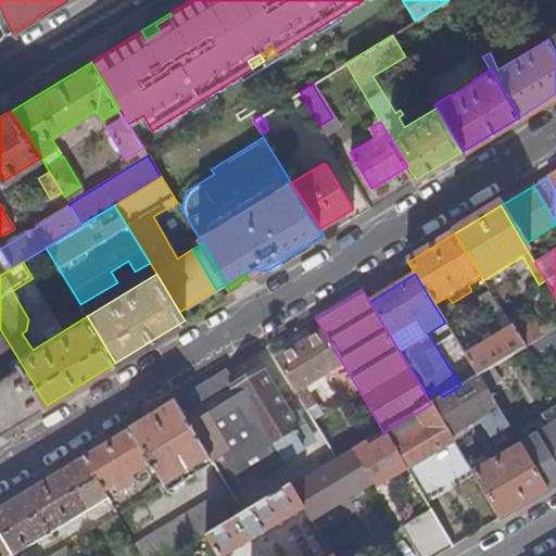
[(502,312),(490,292),(478,300),(490,319),(502,312)]
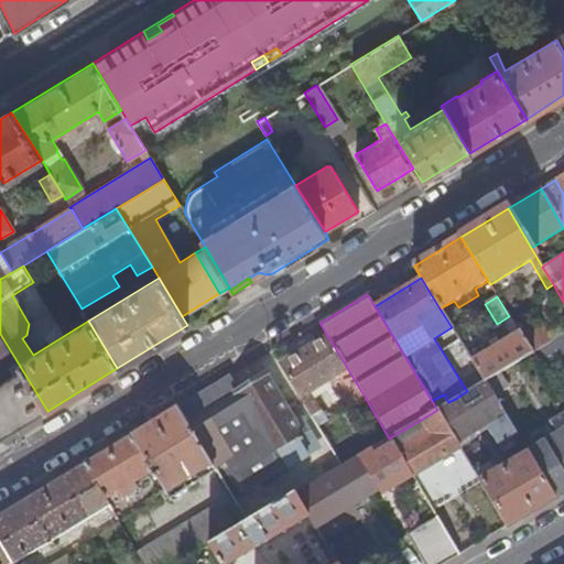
[(521,325),(532,349),(550,340),(539,316),(521,325)]
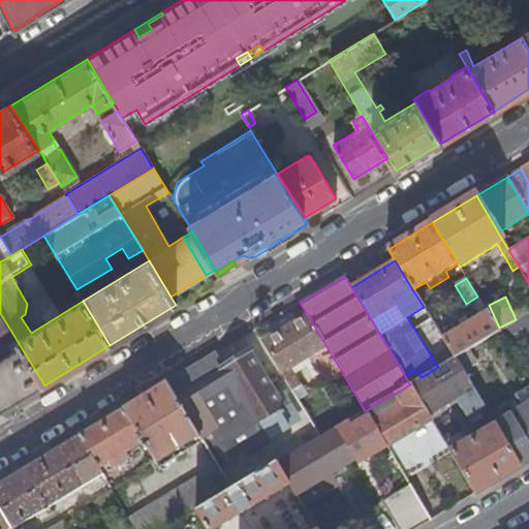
[(472,346),(498,331),(486,310),(441,337),(454,358),(472,346)]
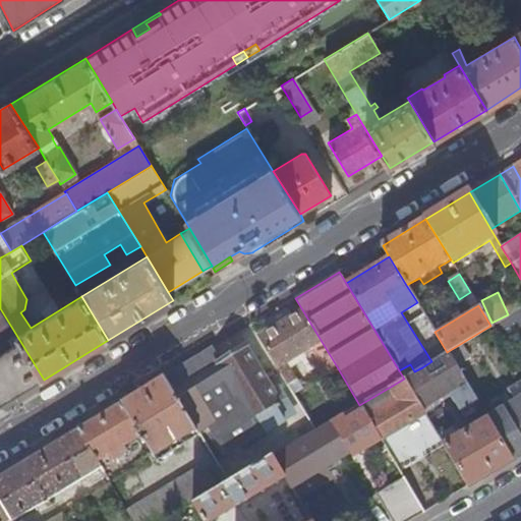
[(520,306),(490,326),(500,340),(520,326),(520,306)]
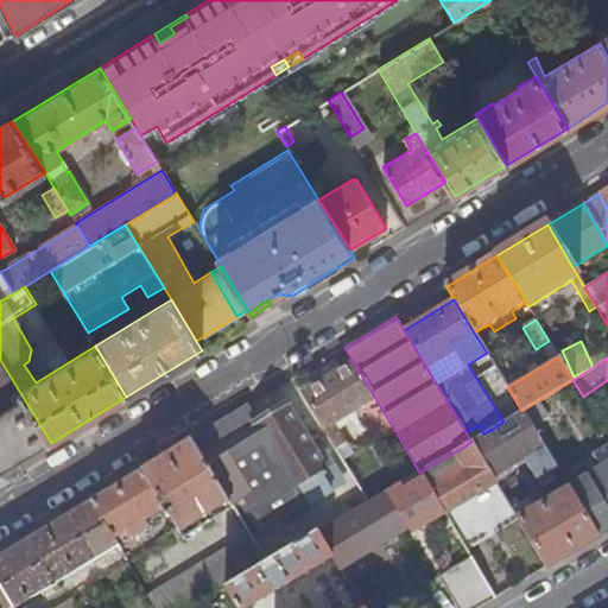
[(0,473),(0,474),(51,443),(0,360),(0,473)]
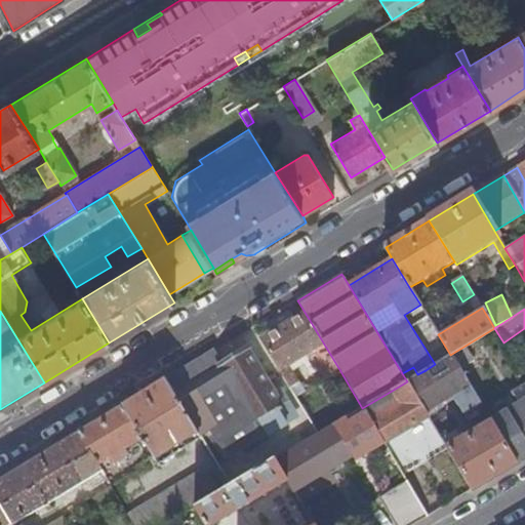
[(340,371),(306,314),(261,339),(291,389),(300,384),(293,371),(304,365),(300,359),(315,350),(331,376),(340,371)]
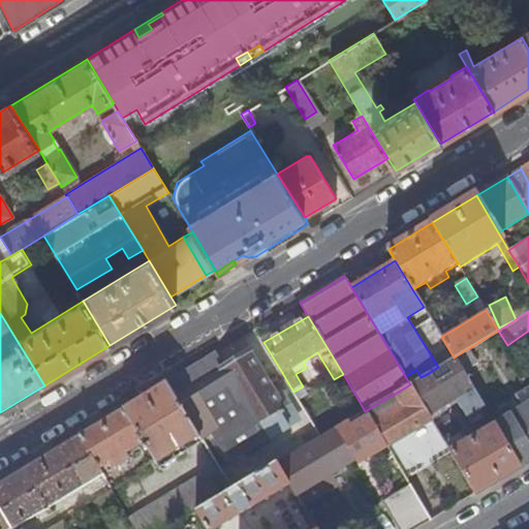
[(480,360),(472,346),(454,358),(462,371),(480,360)]
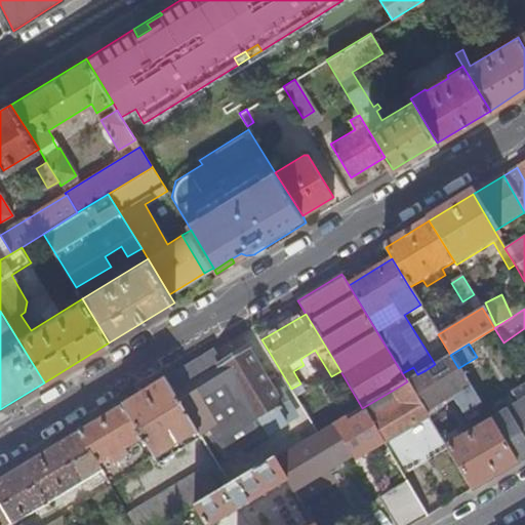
[(219,366),(211,353),(166,380),(200,436),(208,431),(226,457),(266,434),(267,436),(292,420),(248,349),(219,366)]
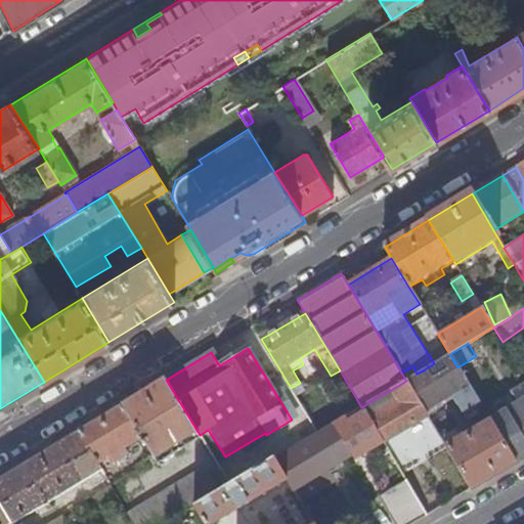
[(417,374),(406,381),(427,416),(437,408),(440,405),(438,402),(450,395),(462,415),(475,407),(471,401),(477,398),(457,367),(449,354),(440,359),(446,369),(431,379),(425,369),(417,374)]
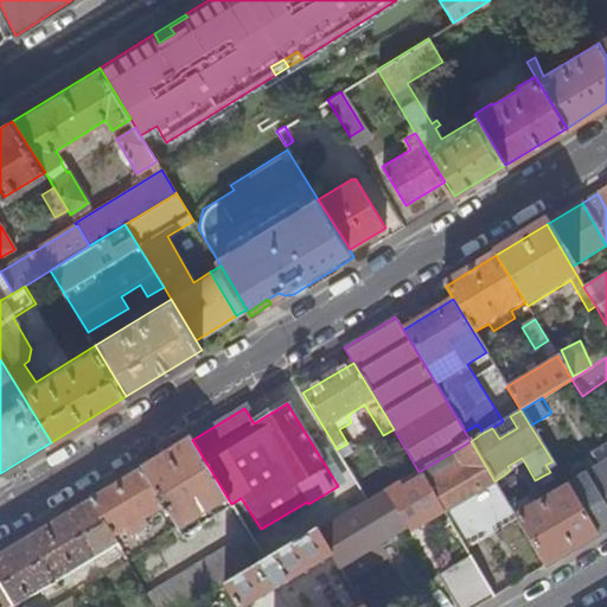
[(517,428),(510,416),(503,421),(492,428),(499,439),(517,428)]
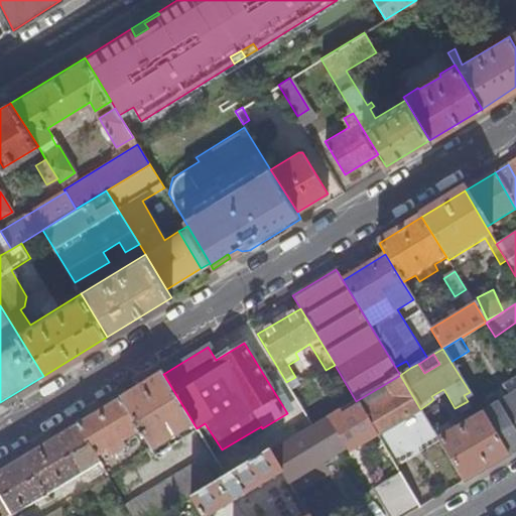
[(197,428),(163,374),(120,400),(144,438),(153,455),(197,428)]
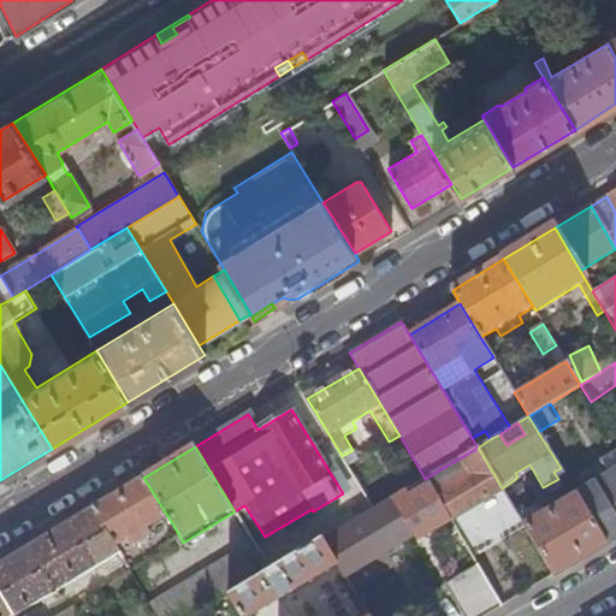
[(502,489),(478,448),(460,458),(469,475),(460,481),(456,477),(451,480),(454,485),(436,496),(450,520),(502,489)]
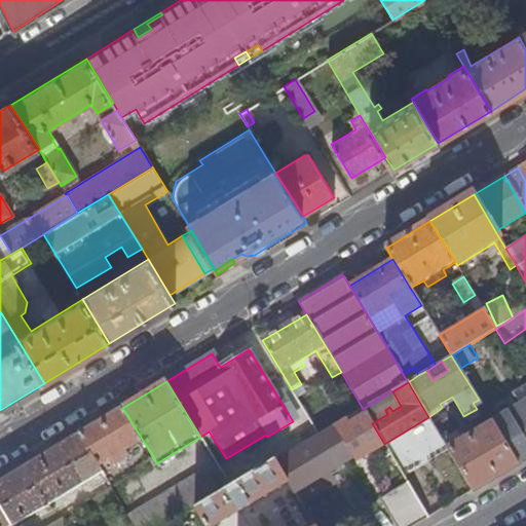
[(491,422),(517,464),(525,458),(525,383),(512,393),(520,406),(491,422)]
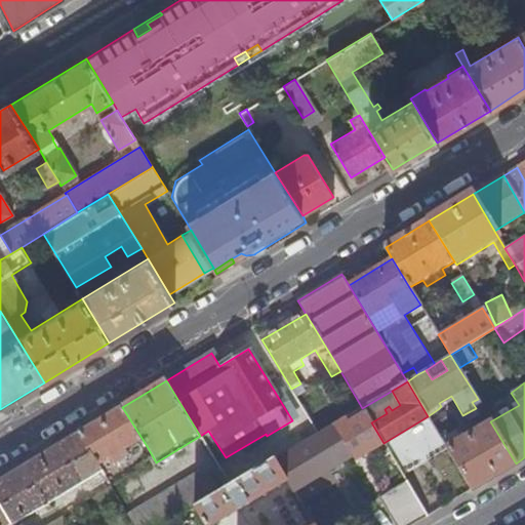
[(147,446),(122,407),(79,434),(98,466),(108,460),(111,466),(128,456),(125,450),(138,442),(143,449),(147,446)]
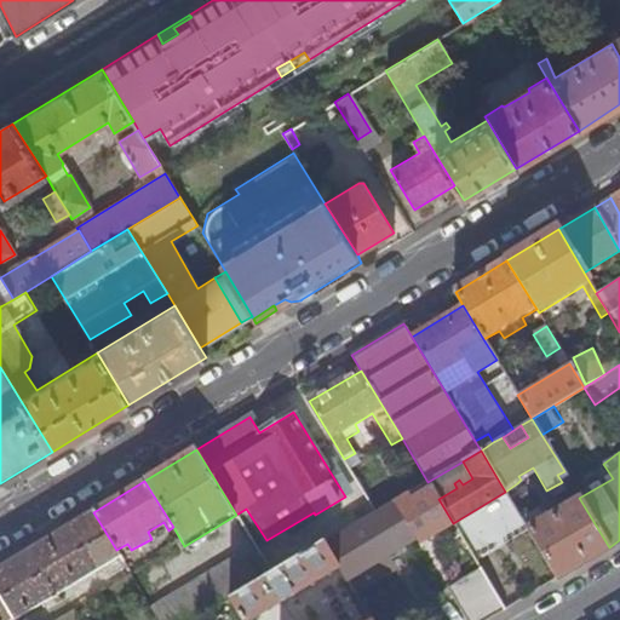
[(408,494),(377,514),(325,544),(339,568),(348,583),(424,535),(426,539),(453,523),(438,499),(431,488),(412,499),(408,494)]
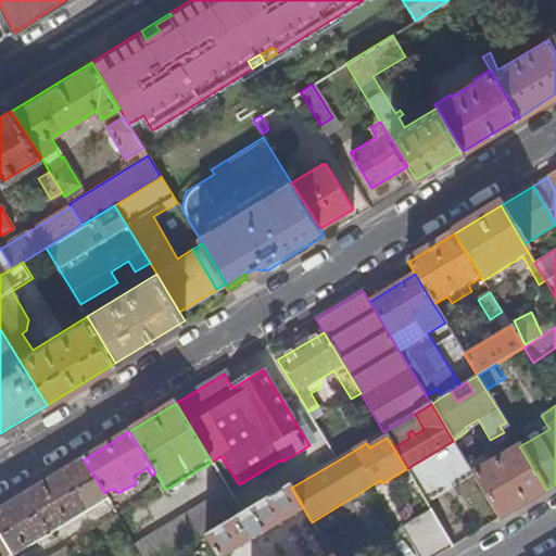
[(474,475),(500,518),(546,491),(519,446),(474,475)]
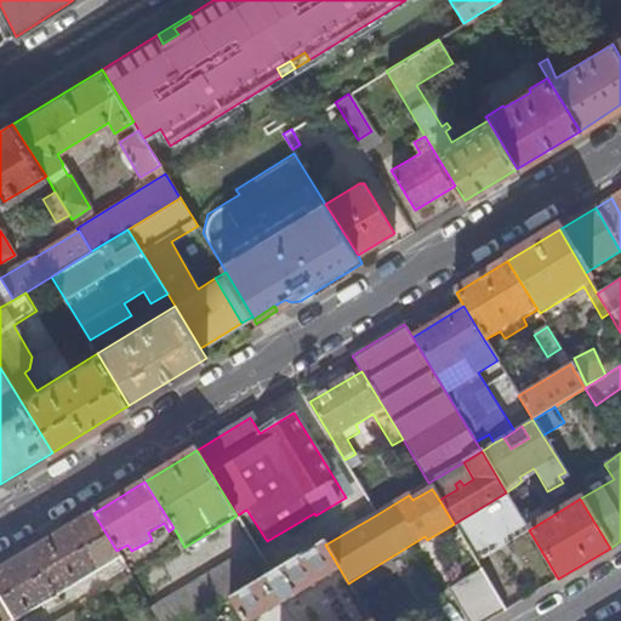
[(117,551),(93,513),(0,569),(0,593),(16,620),(17,620),(53,599),(56,604),(61,602),(58,597),(120,558),(117,551)]
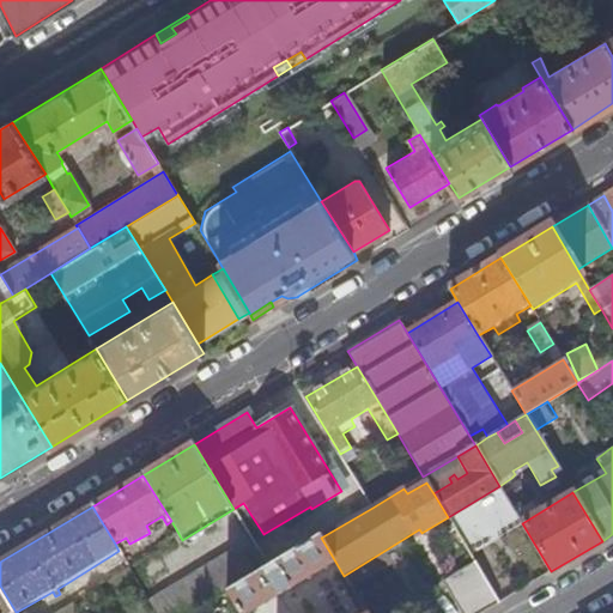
[(321,538),(269,570),(229,594),(240,612),(249,612),(335,562),(321,538)]
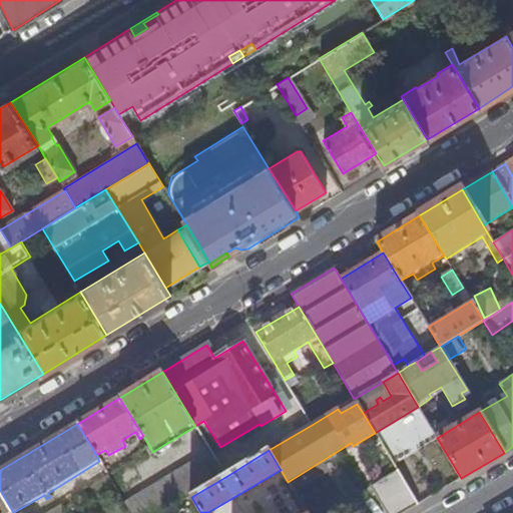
[(225,477),(211,453),(168,479),(183,502),(191,497),(225,477)]
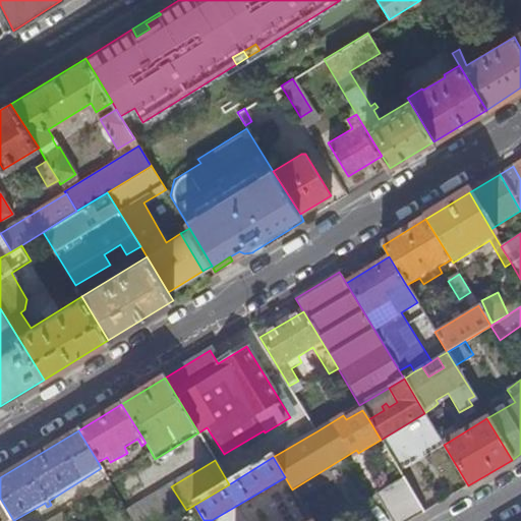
[(363,502),(374,520),(409,520),(424,512),(403,478),(363,502)]
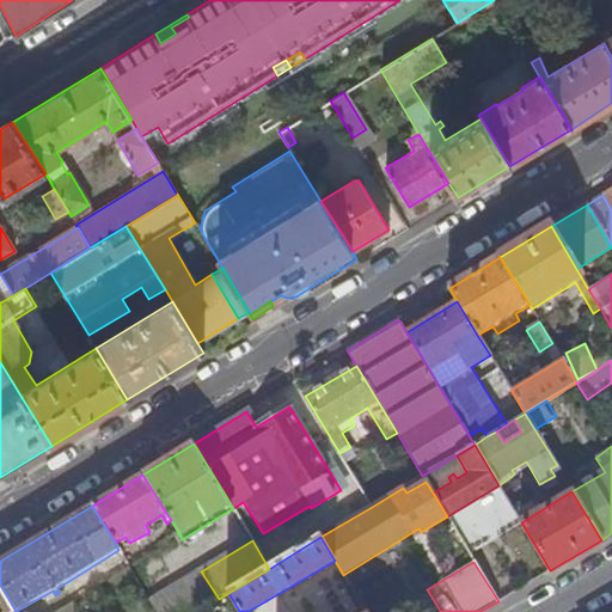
[(196,611),(219,599),(201,571),(150,603),(155,611),(196,611)]
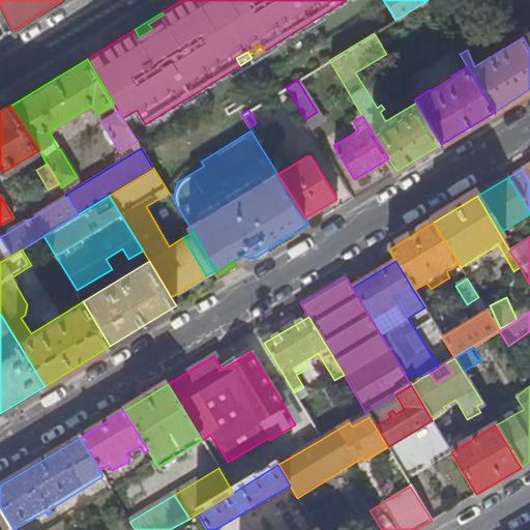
[(13,529),(0,506),(0,529),(13,529)]
